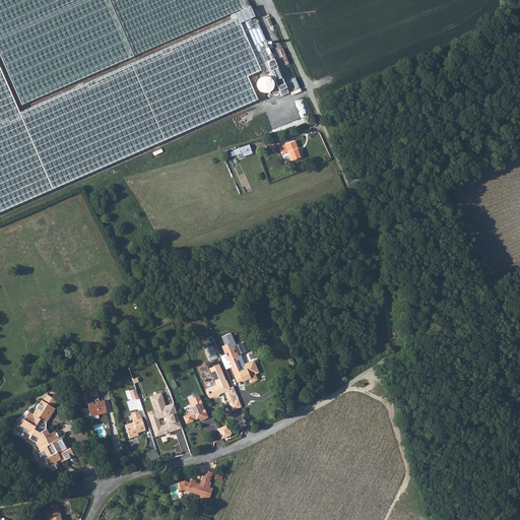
[(0,0),(0,61),(21,110),(235,15),(246,10),(241,0),(0,0)]
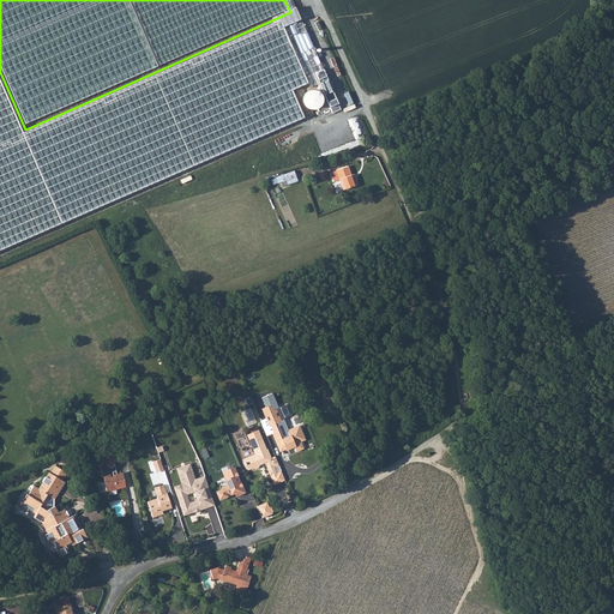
[(277,18),(25,130),(66,221),(304,118),(290,90),(306,83),(277,18)]
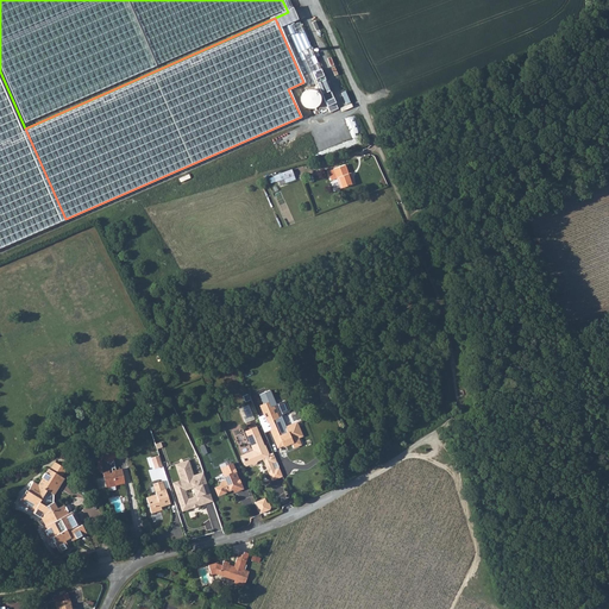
[(330,112),(337,110),(320,64),(316,66),(318,69),(314,71),(330,112)]
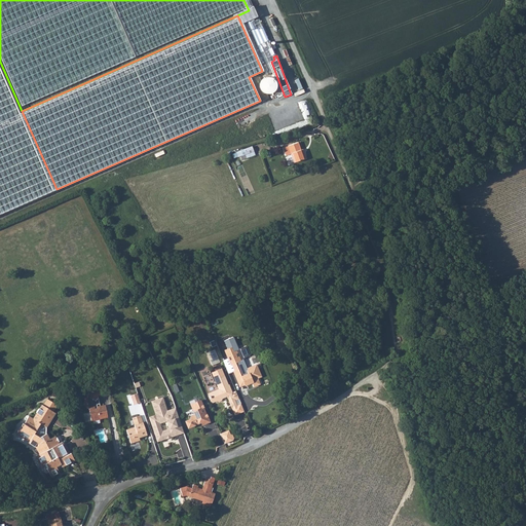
[(22,111),(0,62),(0,212),(57,189),(22,111)]
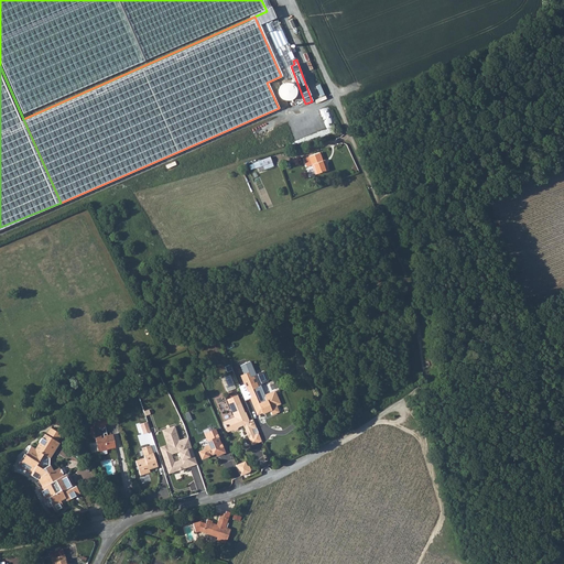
[(281,83),(280,99),(296,100),(297,84),(281,83)]
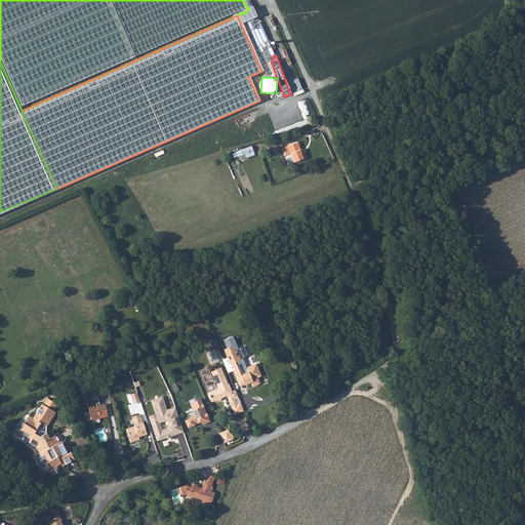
[(284,147),(290,163),(303,158),(300,153),(297,154),(295,150),(296,150),(293,143),(284,147)]
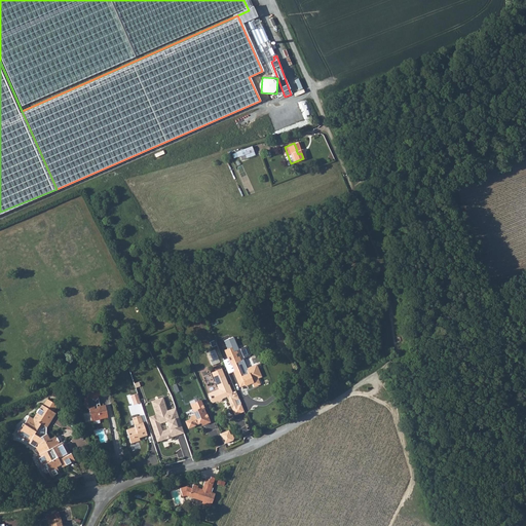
[(237,150),(240,159),(256,156),(254,146),(237,150)]
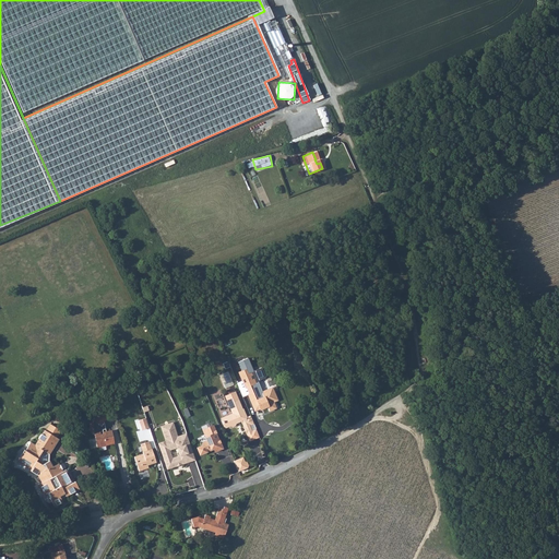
[(249,394),(248,395),(254,412),(257,411),(257,408),(259,407),(260,411),(264,409),(263,407),(266,406),(269,412),(276,408),(273,402),(268,390),(261,393),(263,399),(256,402),(250,387),(257,383),(256,381),(257,376),(251,375),(249,369),(239,373),(245,389),(246,388),(249,394)]
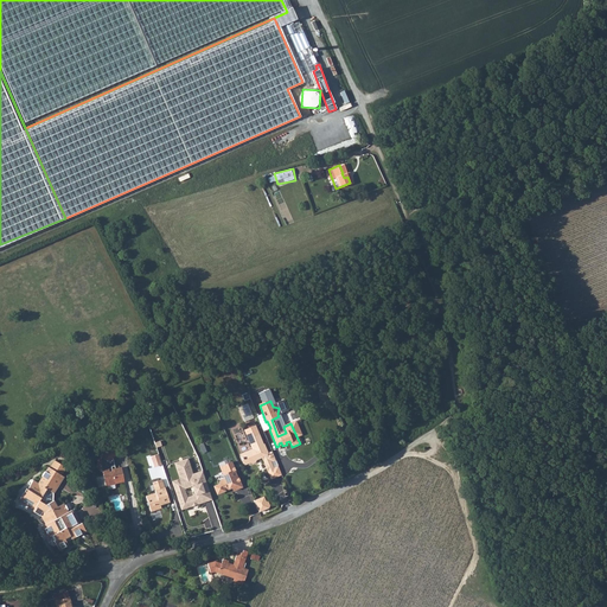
[(269,429),(270,428),(267,421),(266,422),(260,425),(263,432),(269,429)]
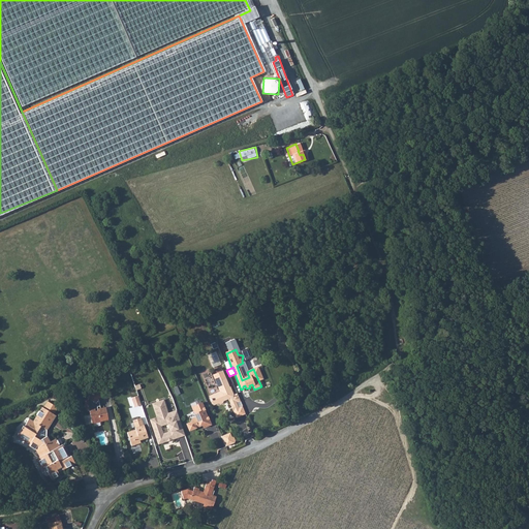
[(257,368),(253,369),(258,380),(262,379),(257,368)]
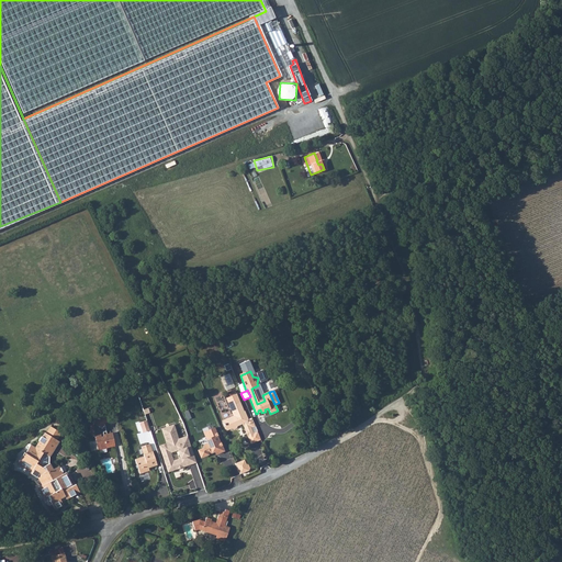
[(250,444),(260,439),(257,431),(253,433),(250,427),(248,419),(243,408),(240,409),(238,403),(228,407),(233,416),(222,419),(226,429),(231,427),(232,429),(237,427),(236,425),(242,423),(250,444)]
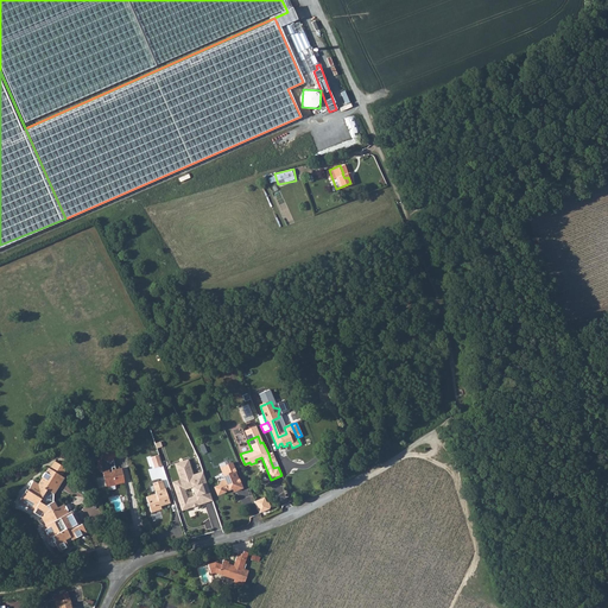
[(115,485),(115,482),(124,480),(120,467),(111,469),(111,467),(112,467),(111,464),(112,464),(111,458),(105,456),(108,448),(105,445),(97,458),(99,461),(95,462),(100,473),(101,473),(102,476),(106,487),(115,485)]
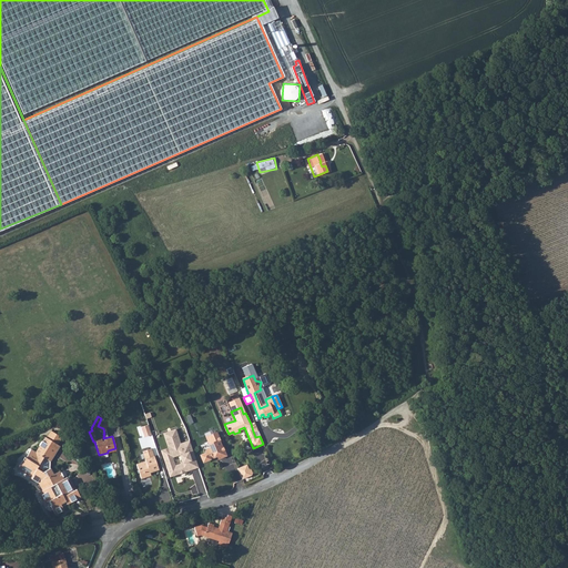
[(108,421),(101,418),(98,426),(103,428),(108,421)]
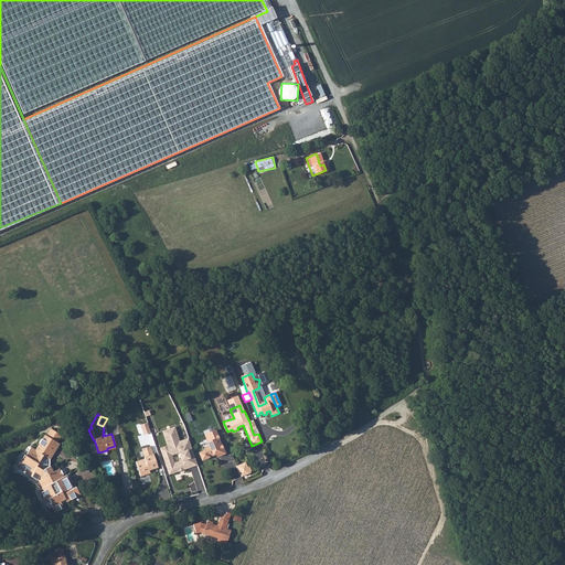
[(149,434),(145,424),(138,427),(141,436),(149,434)]
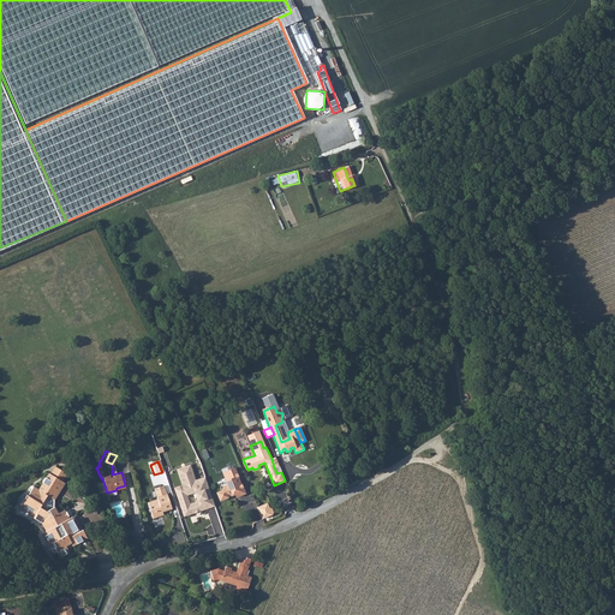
[(187,465),(175,470),(181,485),(173,489),(184,514),(186,515),(193,513),(195,511),(198,509),(201,511),(206,508),(206,507),(213,505),(202,477),(193,481),(187,465)]
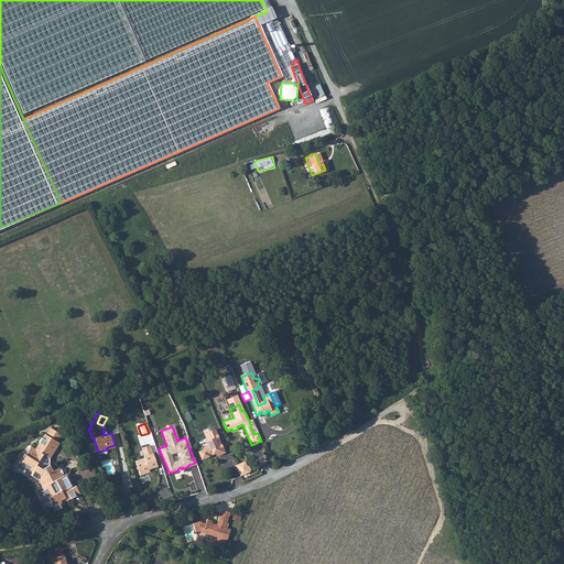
[(56,432),(49,427),(44,435),(52,440),(56,432)]
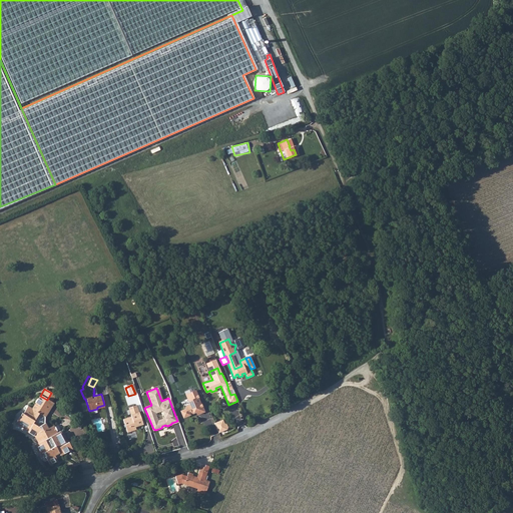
[(181,416),(182,417),(184,417),(186,417),(189,416),(191,415),(192,415),(193,413),(194,413),(194,415),(195,416),(202,413),(199,405),(198,406),(195,400),(196,399),(193,391),(188,394),(190,399),(185,401),(187,405),(183,406),(183,408),(181,409),(180,410),(179,412),(179,414),(181,416)]
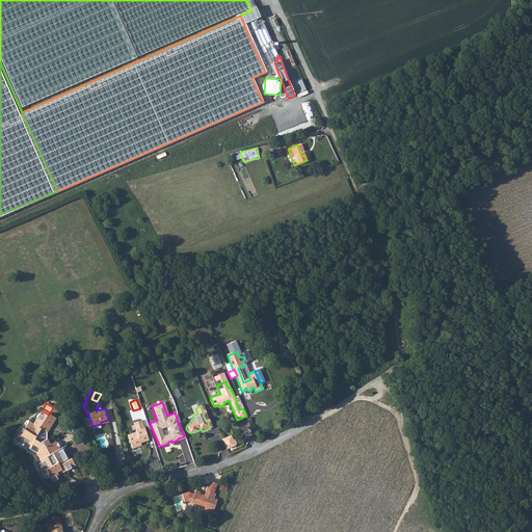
[(53,417),(49,415),(42,410),(40,409),(35,417),(49,425),(53,417)]
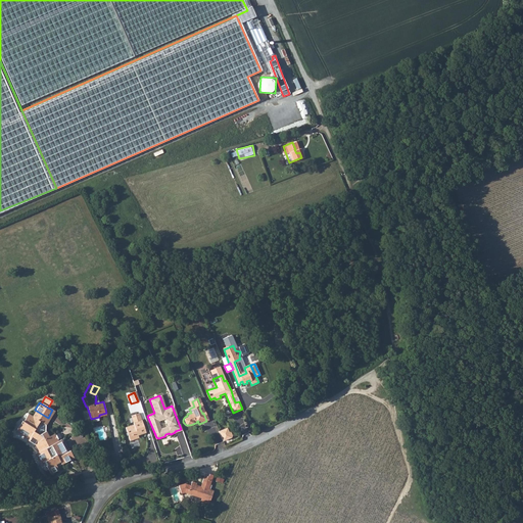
[(47,457),(50,462),(48,463),(54,473),(61,469),(57,462),(56,460),(60,458),(61,460),(62,462),(73,456),(68,447),(65,449),(58,436),(57,437),(54,439),(50,433),(48,434),(45,430),(38,434),(33,431),(39,420),(45,424),(48,418),(35,410),(31,417),(27,414),(21,422),(19,423),(15,430),(29,437),(30,438),(34,440),(37,442),(40,447),(37,448),(43,459),(47,457)]
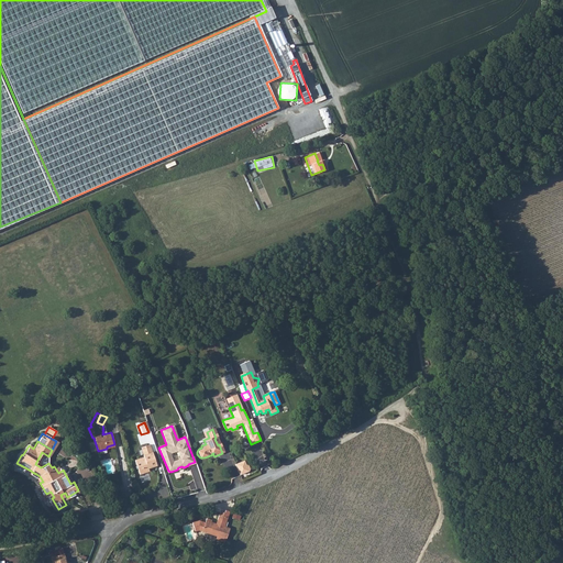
[(98,451),(95,441),(89,443),(92,453),(98,451)]
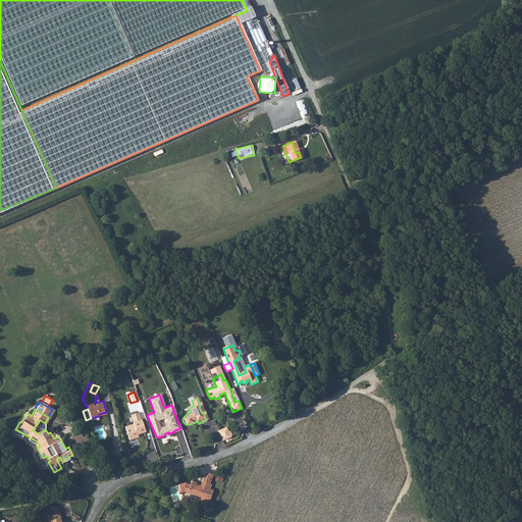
[(138,412),(129,416),(133,423),(140,419),(138,412)]
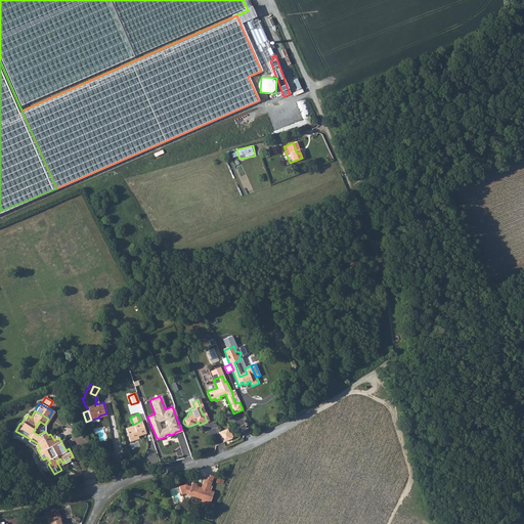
[(125,430),(131,443),(139,439),(138,437),(145,434),(140,421),(133,425),(133,427),(125,430)]
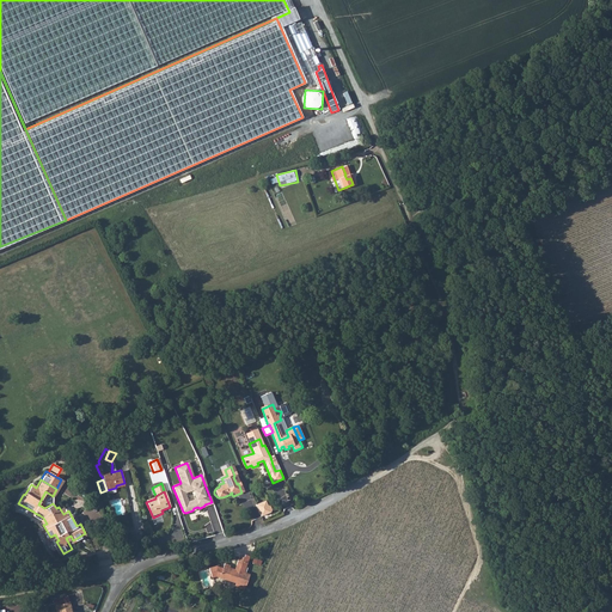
[(264,503),(255,508),(259,519),(269,515),(270,513),(269,509),(265,508),(264,503)]
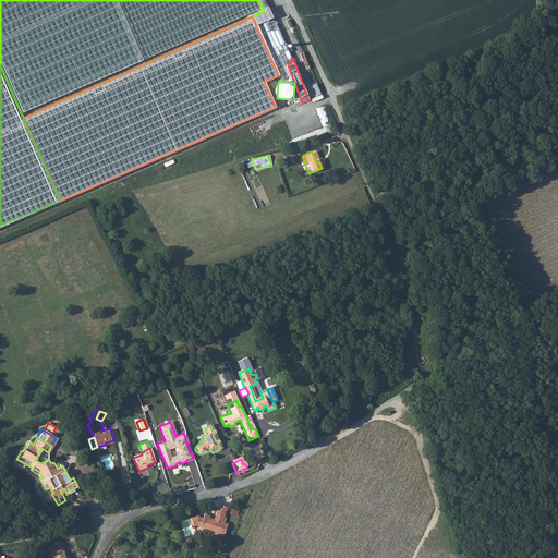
[(72,471),(75,476),(81,473),(77,468),(72,471)]
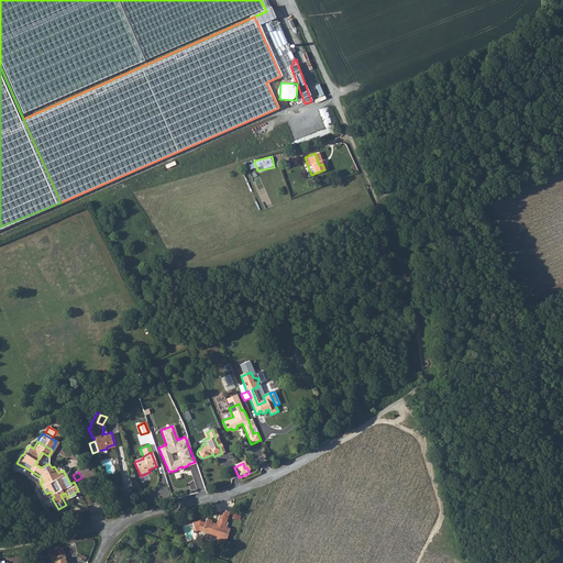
[(44,495),(46,494),(40,483),(37,485),(44,495)]
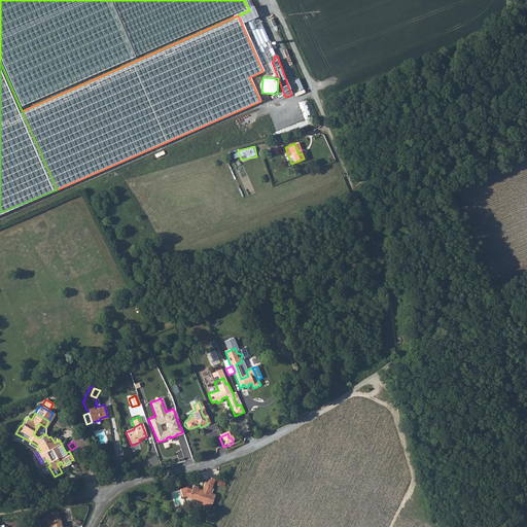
[(188,488),(181,489),(183,497),(188,496),(204,502),(204,503),(204,506),(212,508),(216,495),(211,493),(216,480),(212,478),(211,482),(207,481),(203,490),(199,488),(200,487),(195,485),(194,490),(188,488)]
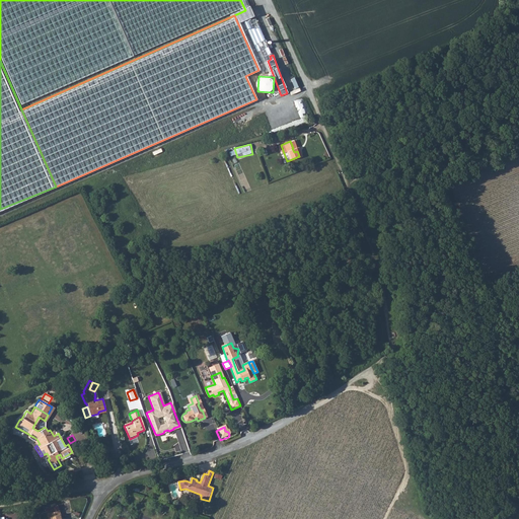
[(45,512),(38,514),(39,518),(49,516),(49,518),(61,518),(60,513),(59,514),(57,509),(46,513),(45,512)]
